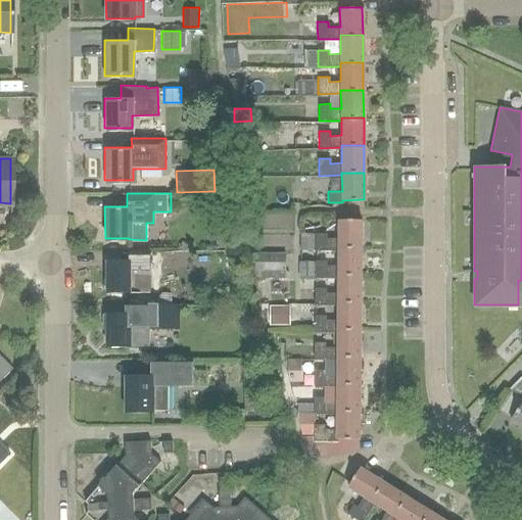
[(315,233),(315,249),(337,249),(337,246),(360,246),(360,219),(337,219),(337,238),(326,237),(326,233),(315,233)]
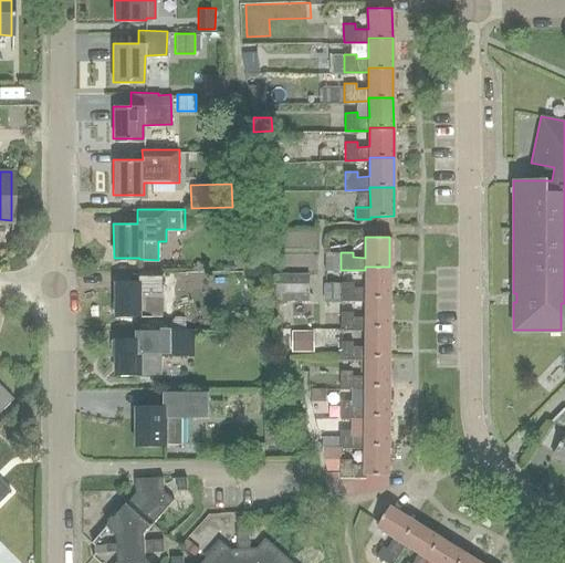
[(389,296),(389,267),(365,267),(365,270),(365,287),(353,287),(353,282),(341,282),(341,300),(365,300),(365,295),(389,296)]
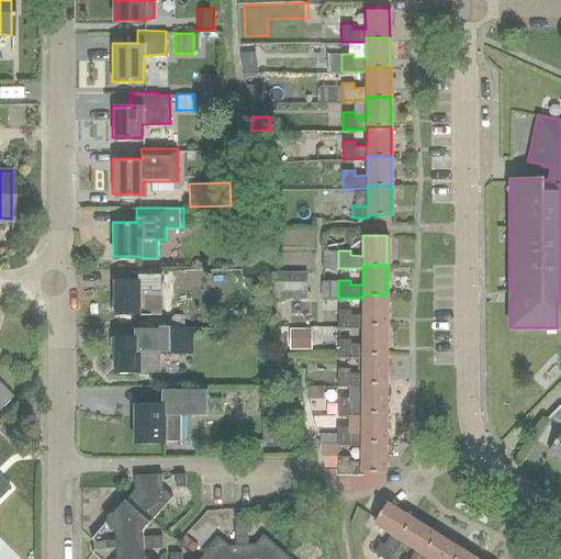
[(113,314),(149,314),(149,294),(158,294),(159,269),(136,269),(136,279),(113,279),(113,314)]
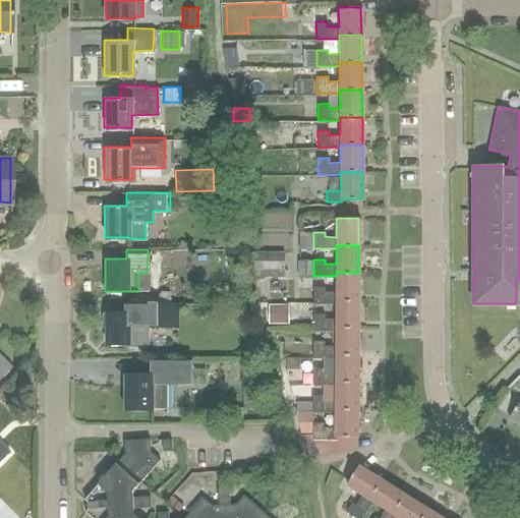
[(283,276),(283,250),(252,250),(252,276),(283,276)]
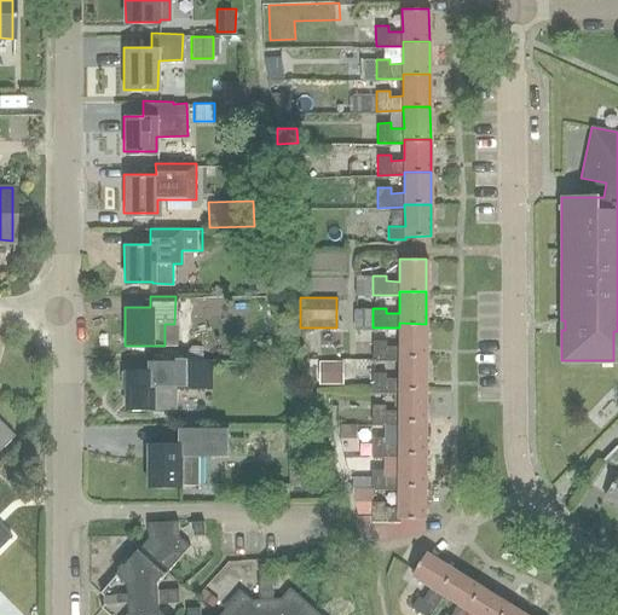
[(425,357),(426,324),(399,323),(399,328),(399,346),(386,346),(386,340),(373,340),(373,360),(398,360),(398,355),(425,357)]
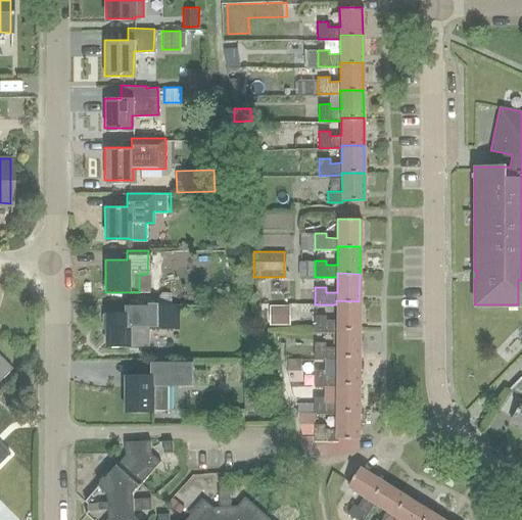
[(359,328),(359,301),(336,300),(336,304),(336,320),(325,320),(325,315),(314,315),(314,331),(336,332),(336,328),(359,328)]
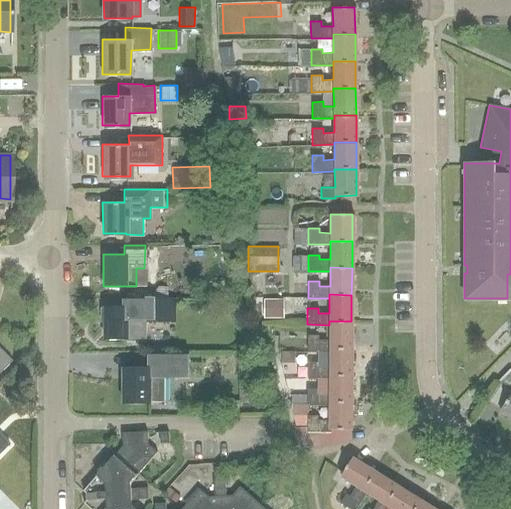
[(166,321),(166,297),(124,296),(124,306),(99,306),(99,313),(100,313),(100,321),(103,321),(103,338),(125,338),(125,337),(143,338),(143,321),(166,321)]
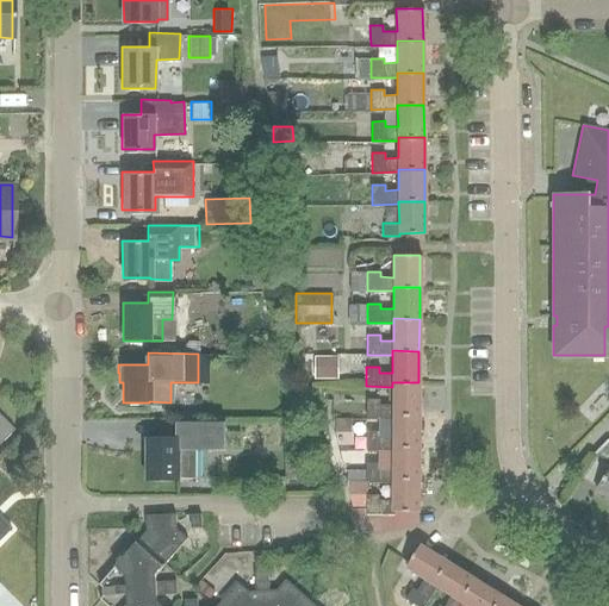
[(336,378),(336,355),(314,355),(314,378),(336,378)]
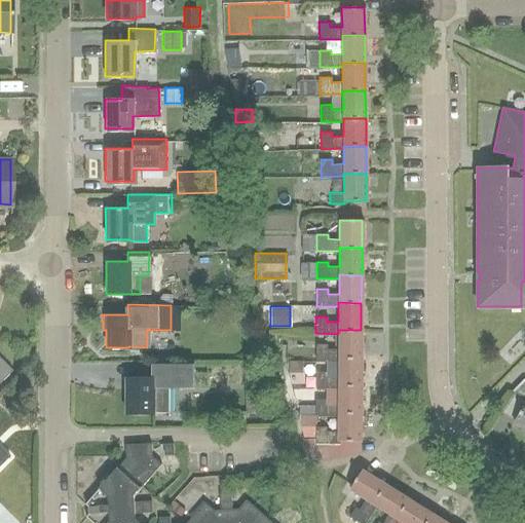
[(361,358),(361,330),(338,330),(338,334),(338,348),(327,348),(327,343),(315,343),(315,361),(338,361),(338,358),(361,358)]
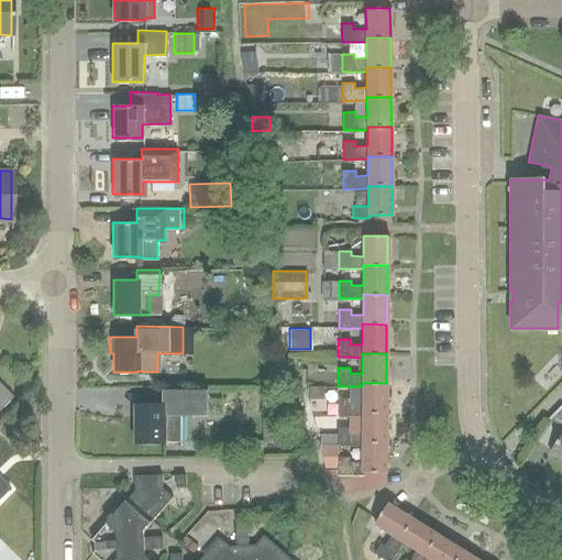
[(0,405),(12,394),(0,382),(0,405)]
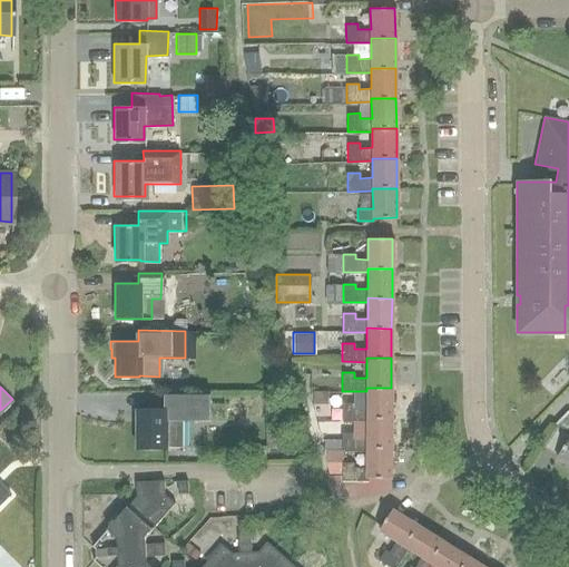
[(391,418),(391,388),(366,388),(366,391),(366,408),(354,408),(354,402),(342,402),(342,421),(366,421),(366,418),(391,418)]
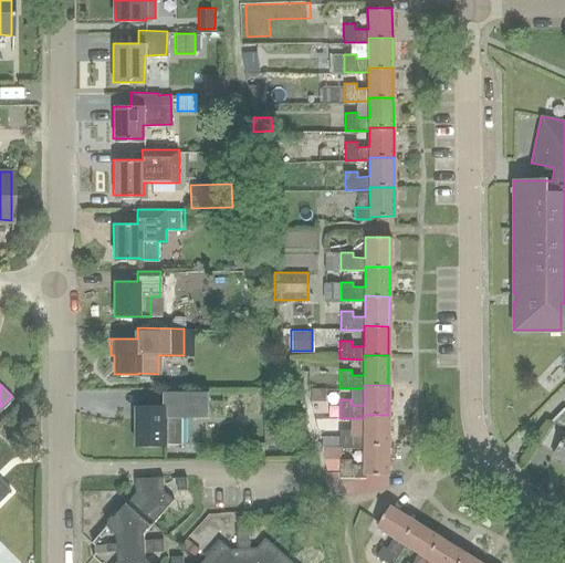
[(166,446),(166,442),(181,442),(181,417),(207,417),(207,389),(164,389),(164,406),(135,406),(135,445),(166,446)]
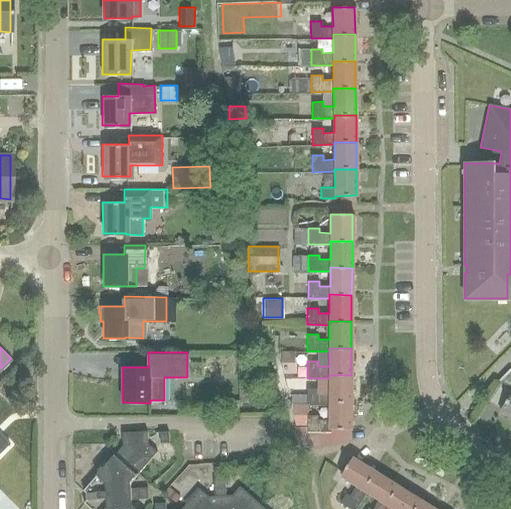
[(350,402),(351,375),(329,375),(329,378),(328,392),(318,392),(318,388),(307,388),(307,404),(328,405),(328,402),(350,402)]
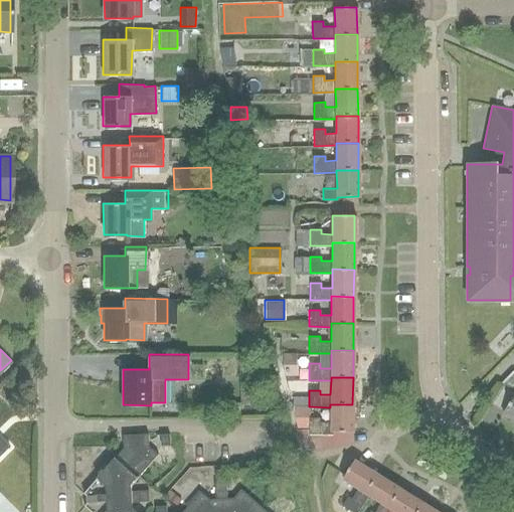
[(513,394),(502,412),(513,420),(513,392),(513,394)]
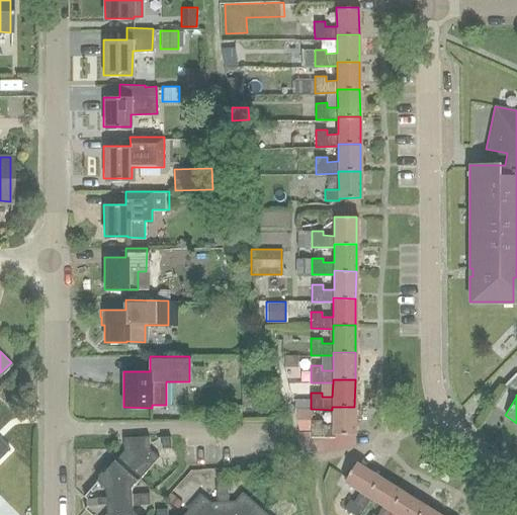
[(354,434),(354,407),(332,407),(332,410),(332,424),(321,424),(321,419),(310,419),(310,431),(298,431),(305,453),(336,447),(335,436),(335,434),(354,434)]
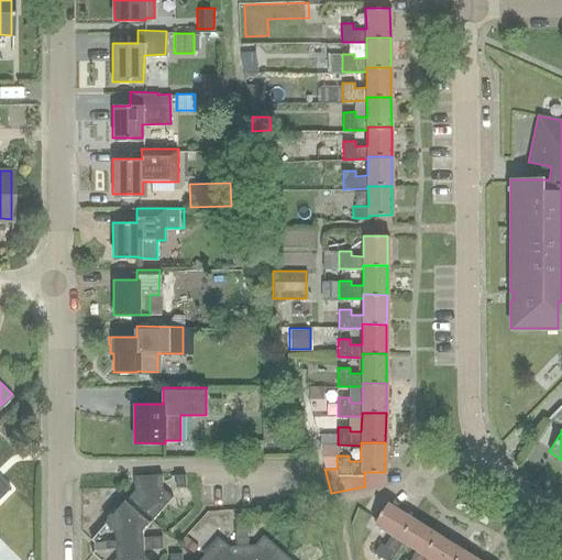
[(246,526),(233,527),(234,544),(228,545),(218,535),(195,559),(180,559),(180,551),(167,552),(167,559),(150,559),(144,555),(144,548),(163,546),(162,534),(143,535),(142,528),(173,494),(162,485),(162,472),(133,475),(134,489),(91,537),(94,539),(95,547),(91,550),(101,559),(293,559),(263,533),(254,541),(248,541),(246,526)]
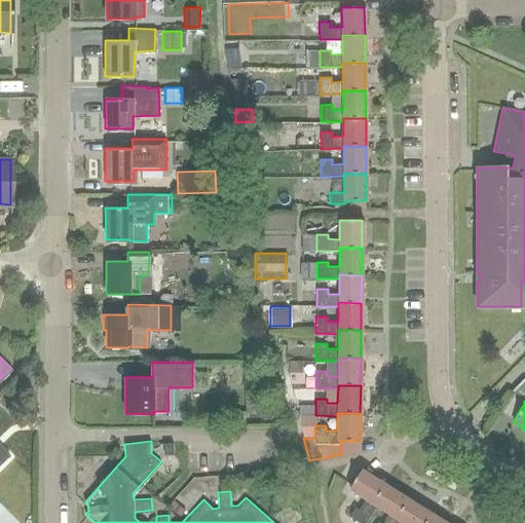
[(0,459),(8,452),(0,444),(0,459)]
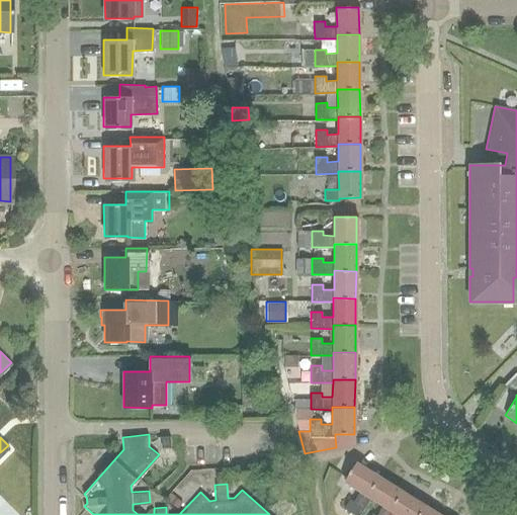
[(366,496),(378,477),(356,461),(343,482),(359,491),(353,500),(350,498),(344,507),(356,514),(358,514),(369,498),(366,496)]
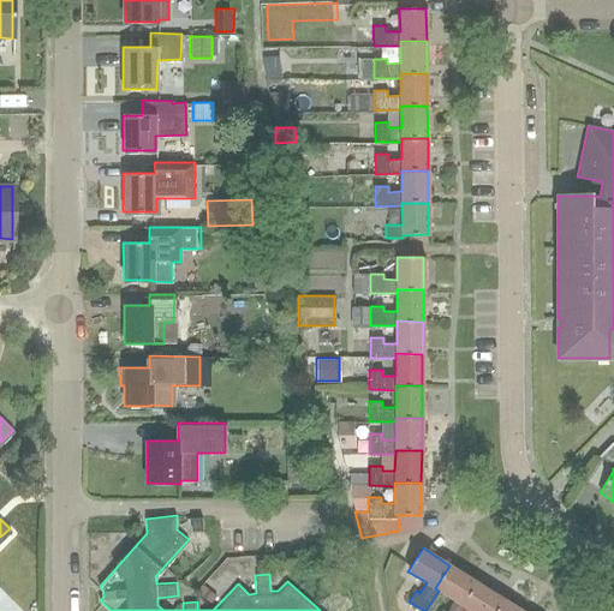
[(463,605),(477,582),(449,565),(435,588),(439,591),(453,599),(447,610),(442,607),(440,610),(463,610),(466,607),(463,605)]
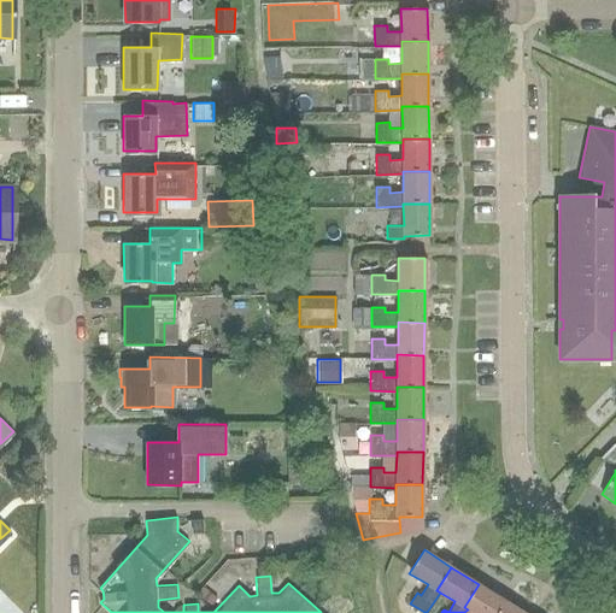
[(498,612),(506,601),(479,584),(464,607),(468,609),(473,612),(498,612)]
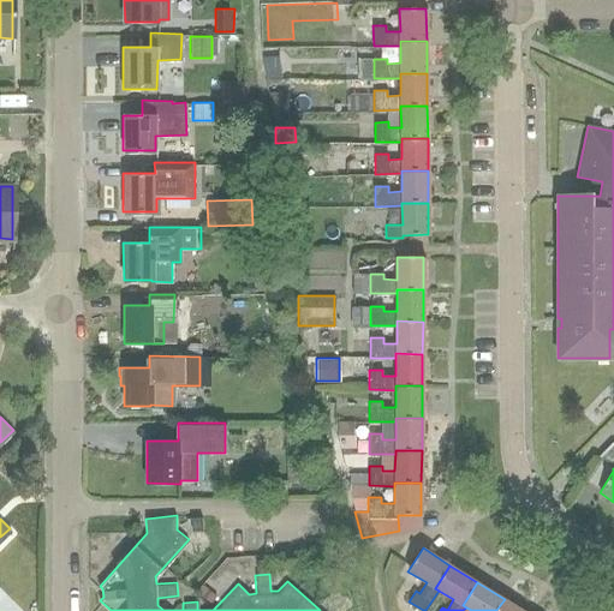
[(523,610),(505,599),(496,610),(523,610)]
